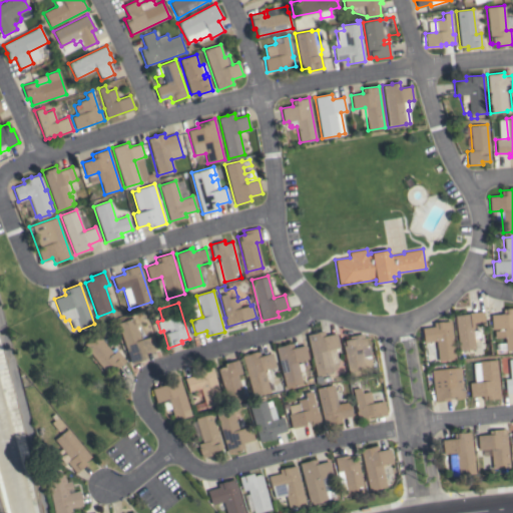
[(487,348),(458,352),(453,310),(470,308),(471,313),(482,311),(487,348)]
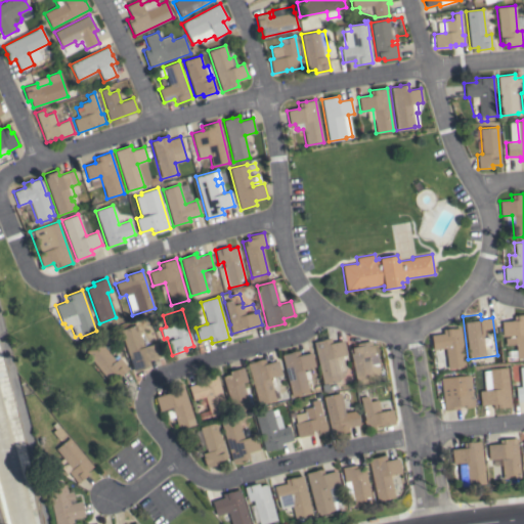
[(523,357),(516,358),(516,357),(507,358),(507,350),(516,350),(515,345),(505,346),(505,338),(515,337),(515,336),(501,337),(500,321),(514,320),(513,315),(523,314),(523,357)]
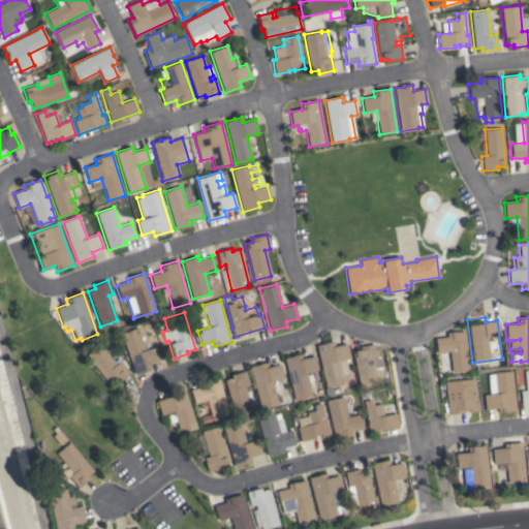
[(137,328),(146,349),(157,346),(161,361),(150,365),(152,370),(134,375),(121,334),(137,328)]
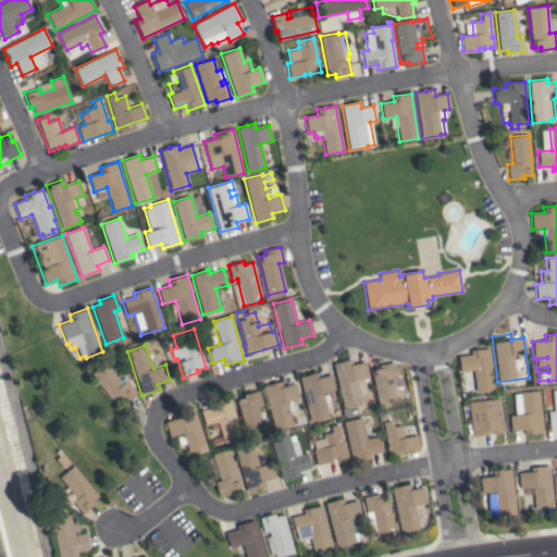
[(494,390),(474,393),(474,391),(465,393),(463,384),(470,383),(465,376),(472,370),(459,372),(457,356),(470,355),(470,350),(479,349),(489,348),(494,390)]
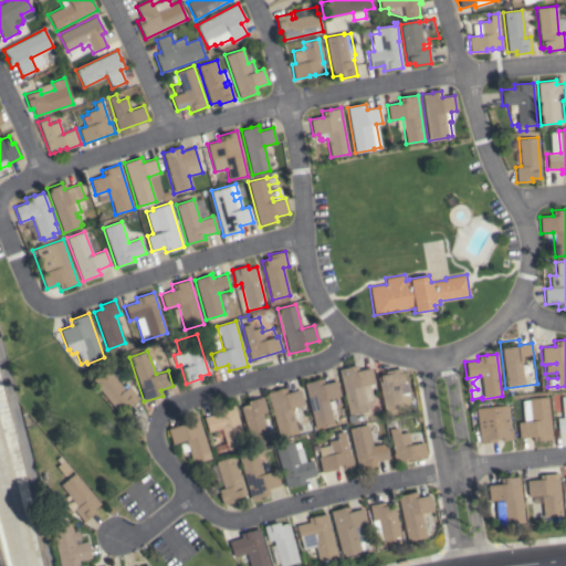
[(375,383),(369,384),(373,399),(371,406),(367,409),(367,410),(349,415),(338,369),(357,365),(358,370),(370,367),(375,383)]
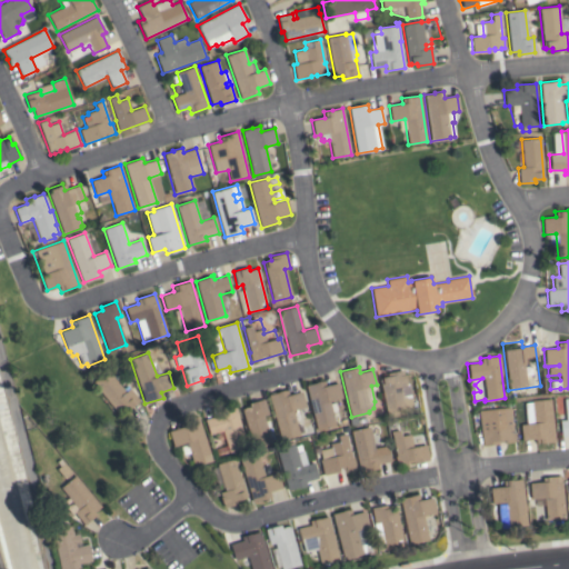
[(387,377),(387,372),(402,369),(403,375),(405,375),(406,382),(408,382),(413,411),(406,412),(406,415),(387,418),(379,378),(387,377)]
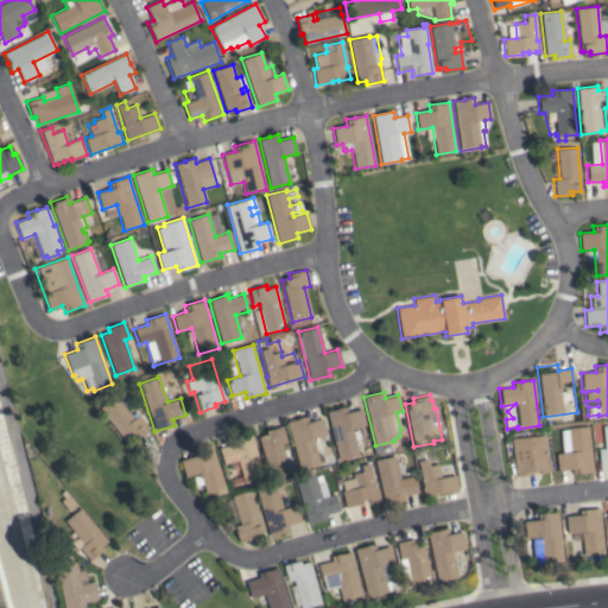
[(115,396),(134,418),(139,415),(150,428),(130,443),(127,441),(126,442),(99,409),(115,396)]
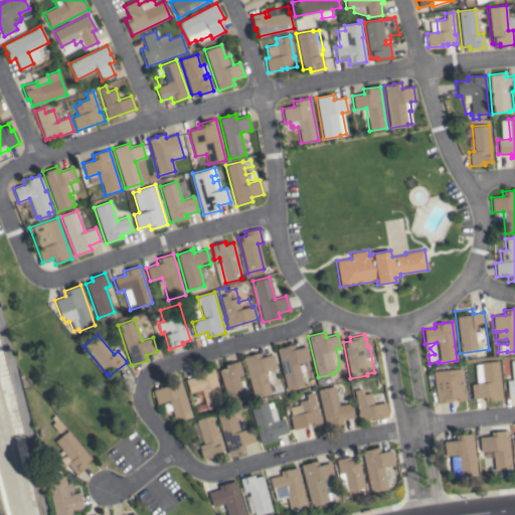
[(293,344),(294,349),(306,346),(310,360),(298,363),(303,385),(287,389),(277,348),(293,344)]
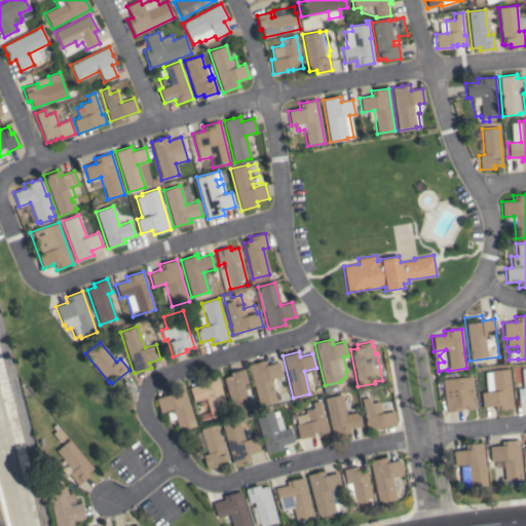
[(283,376),(270,379),(276,402),(259,407),(248,365),(257,363),(257,362),(262,361),(265,360),(266,365),(278,362),(283,376)]
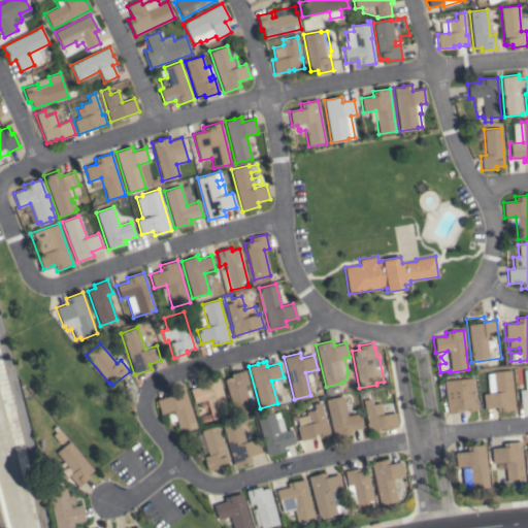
[(527,368),(522,368),(523,390),(518,390),(519,405),(527,404),(527,368)]
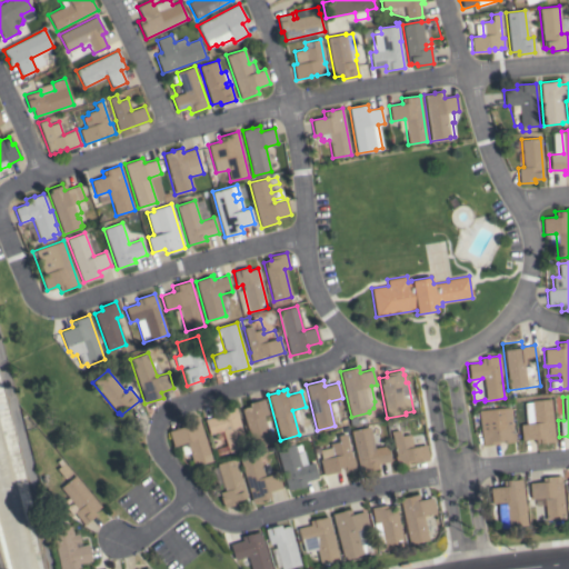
[(271,442),(252,448),(241,409),(249,407),(248,403),(265,398),(269,413),(263,416),(271,442)]
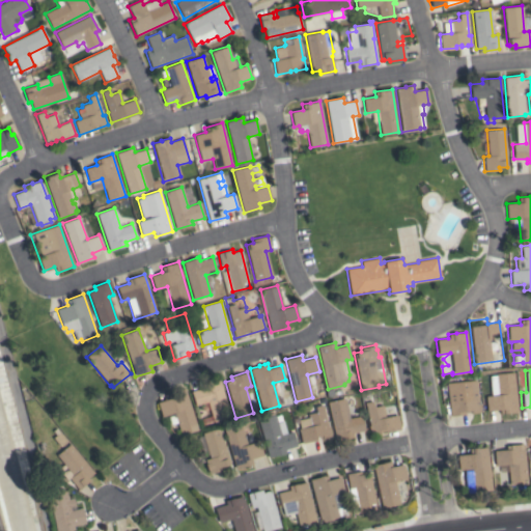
[(518,412),(503,414),(503,413),(500,414),(500,410),(486,411),(485,395),(492,395),(490,375),(496,375),(496,373),(513,372),(518,412)]
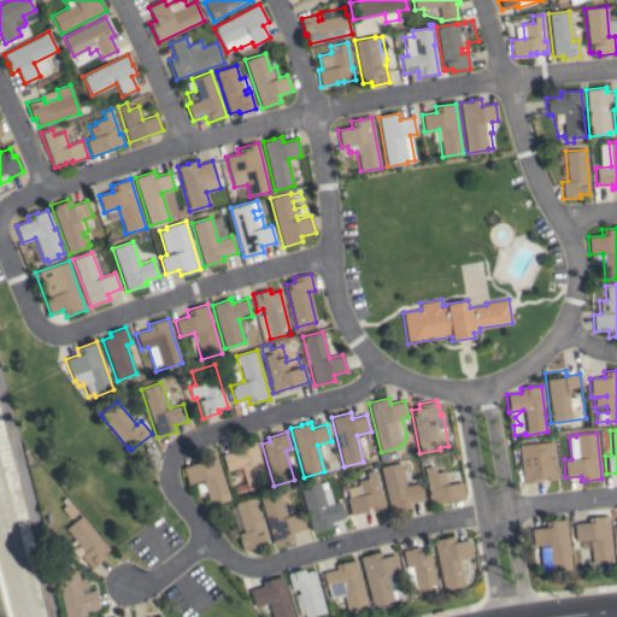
[(268,485),(247,491),(234,494),(231,487),(246,482),(244,475),(239,479),(233,474),(238,469),(228,471),(222,454),(236,450),(235,447),(254,440),(268,485)]
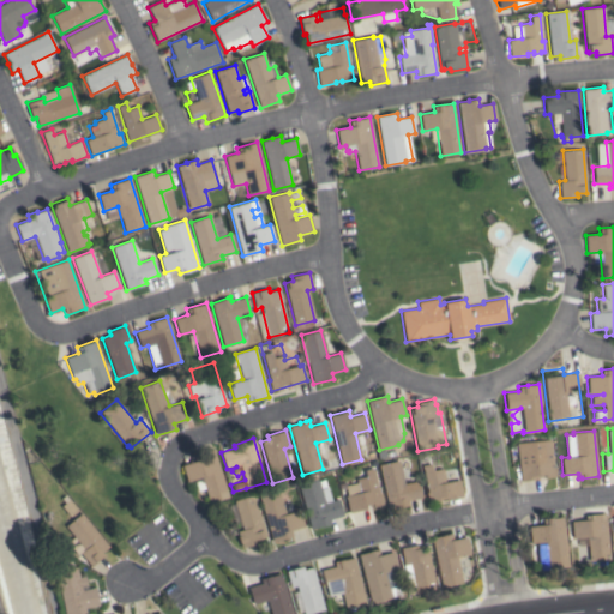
[(521,481),(516,444),(551,439),(553,464),(554,464),(557,476),(521,481)]
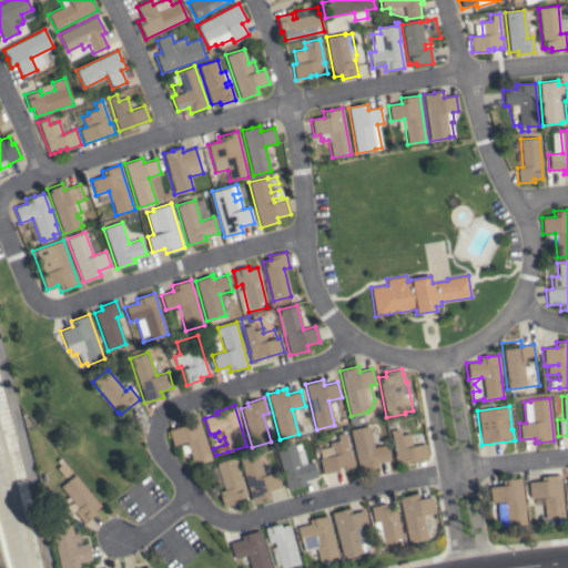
[(212,459),(193,465),(189,453),(182,455),(178,444),(173,445),(169,430),(186,425),(184,419),(198,415),(212,459)]
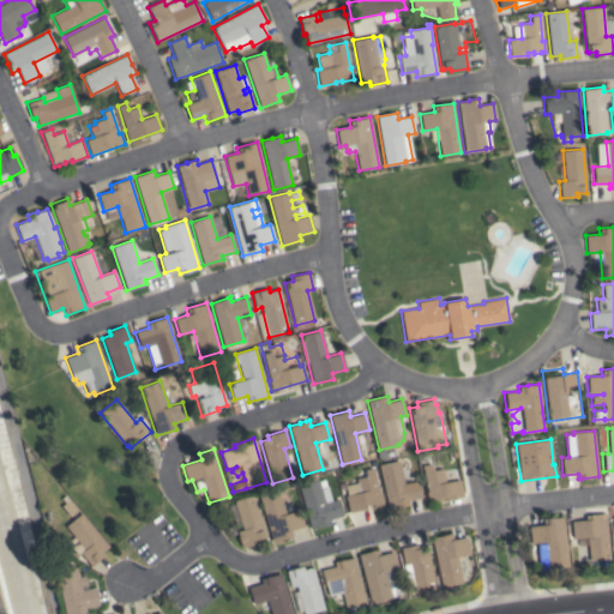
[(398,459),(402,477),(409,475),(413,477),(413,481),(417,480),(421,498),(408,500),(409,505),(389,510),(378,464),(398,459)]
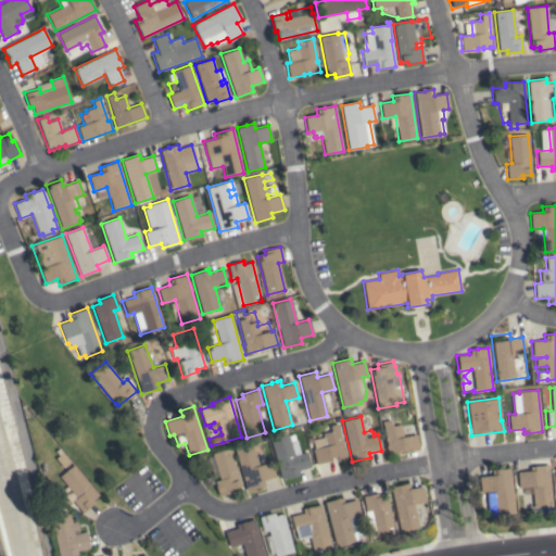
[(404,453),(403,451),(397,452),(399,453),(388,455),(386,445),(388,445),(382,421),(391,420),(392,426),(401,424),(403,437),(416,434),(419,450),(404,453)]
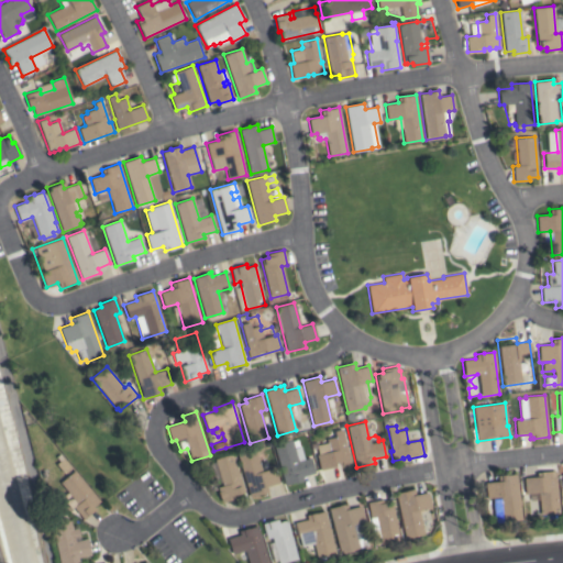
[(350,465),(342,467),(341,462),(334,463),(335,466),(320,470),(316,454),(319,454),(317,445),(327,443),(326,439),(335,437),(334,431),(342,429),(350,465)]
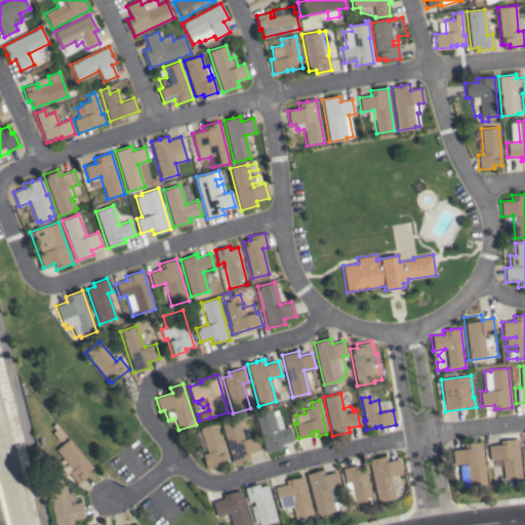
[(255,414),(272,409),(272,411),(277,409),(279,416),(280,416),(283,428),(289,427),(293,441),(281,444),(282,448),(266,452),(255,414)]
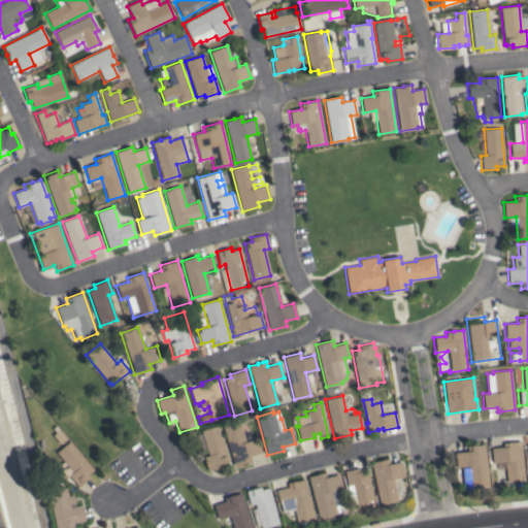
[(222,424),(238,419),(245,441),(257,438),(261,453),(250,456),(251,461),(234,466),(222,424)]
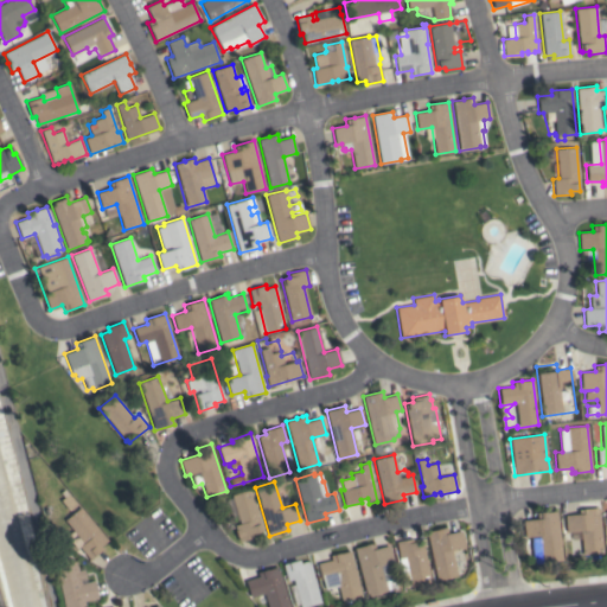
[(261,530),(261,532),(255,534),(255,537),(238,542),(237,537),(235,530),(236,530),(225,499),(231,497),(231,494),(250,489),(263,530),(261,530)]
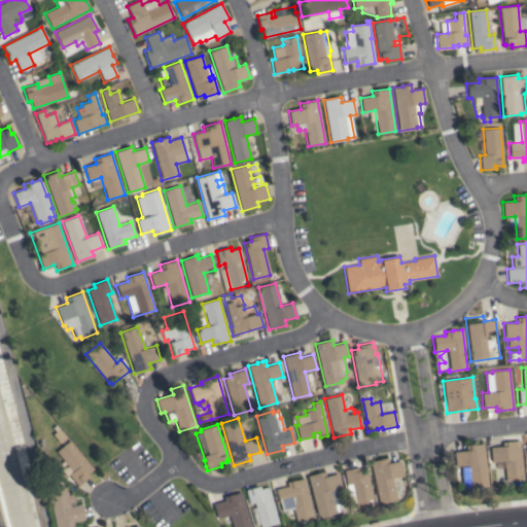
[(56,451),(69,440),(93,469),(86,475),(89,477),(77,486),(68,475),(66,477),(57,465),(63,460),(56,451)]
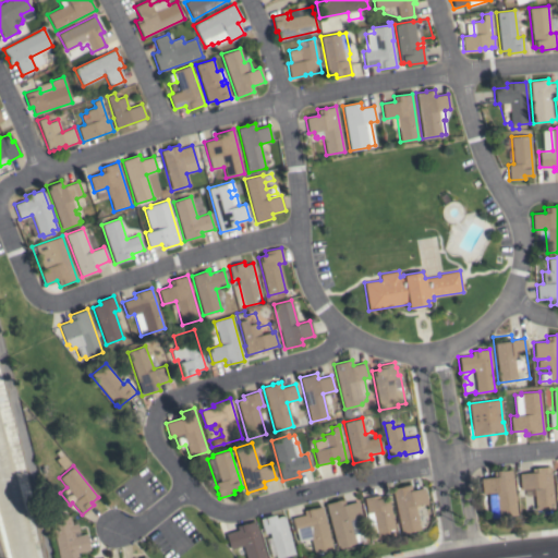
[(554,509),(535,510),(533,496),(525,496),(524,488),(520,489),(519,473),(535,472),(534,466),(549,465),(549,470),(550,470),(554,509)]
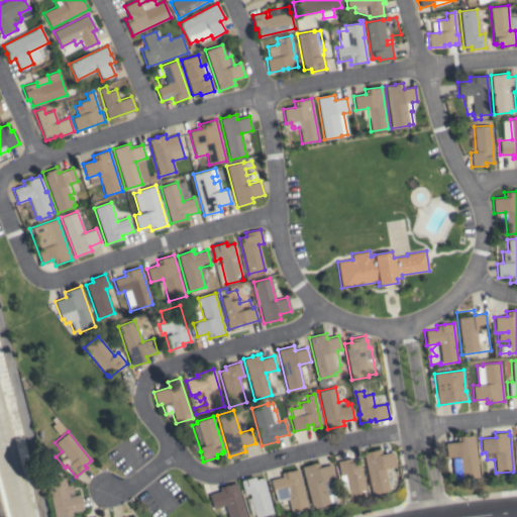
[(479,479),(455,482),(454,471),(453,471),(451,458),(459,457),(459,456),(446,457),(445,443),(456,441),(456,436),(474,434),(479,479)]
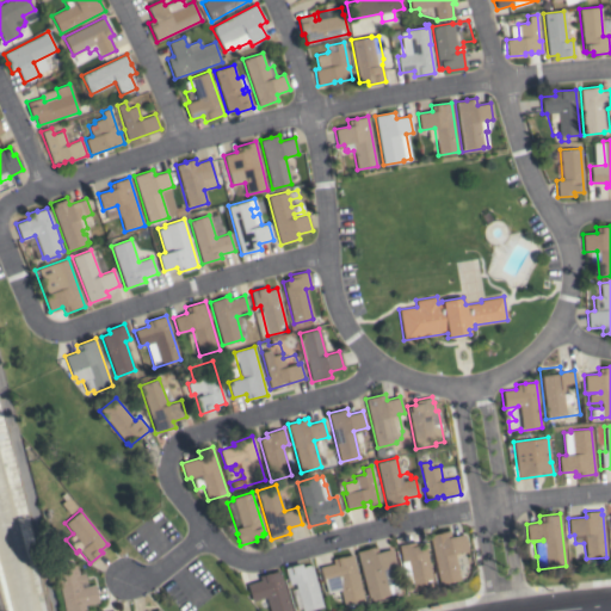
[(429,535),(439,534),(439,532),(449,530),(450,537),(464,534),(468,551),(454,554),(460,580),(439,585),(429,535)]
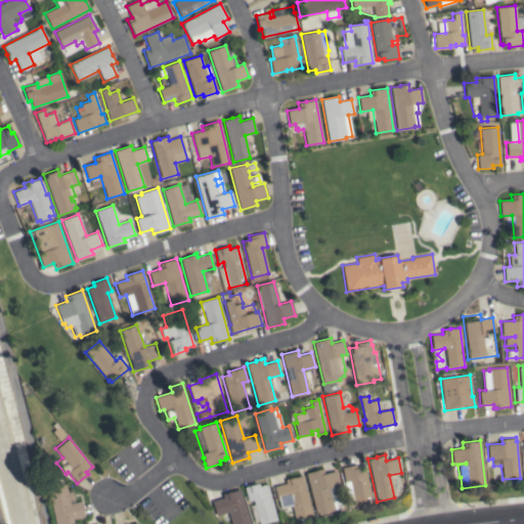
[(372,503),(354,507),(353,499),(348,500),(347,492),(346,492),(344,483),(345,482),(341,468),(354,465),(355,469),(363,467),(372,503)]
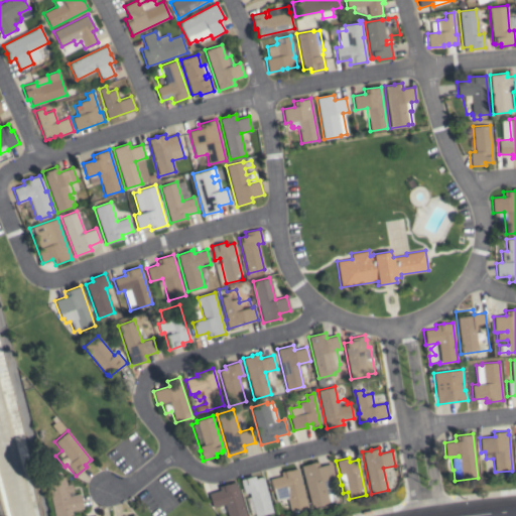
[(317,462),(318,467),(331,464),(334,478),(332,478),(336,491),(334,492),(336,500),(328,502),(328,503),(310,507),(300,466),(317,462)]
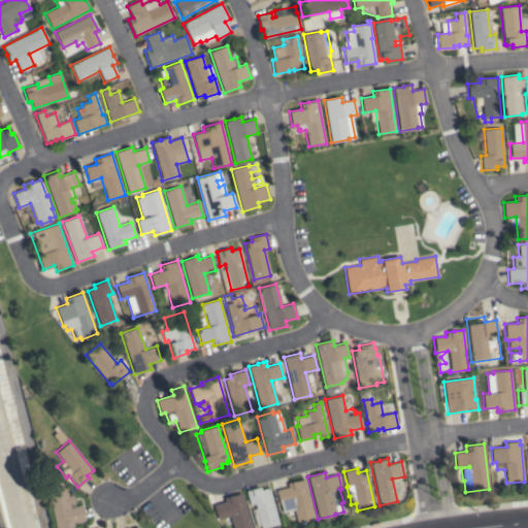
[(315,517),(296,522),(293,509),(283,513),(281,504),(279,505),(275,490),(288,487),(287,483),(295,481),(296,482),(304,479),(315,517)]
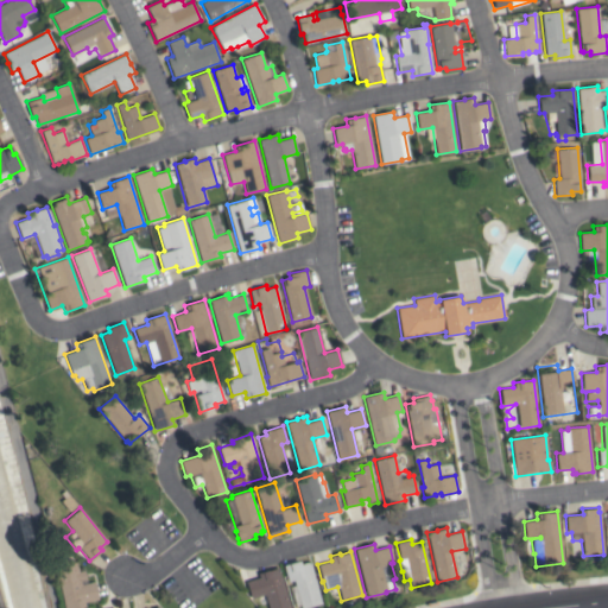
[(83,602),(84,606),(74,607),(63,607),(55,565),(58,565),(56,558),(70,555),(71,562),(75,561),(77,571),(83,570),(86,583),(94,581),(97,599),(83,602)]
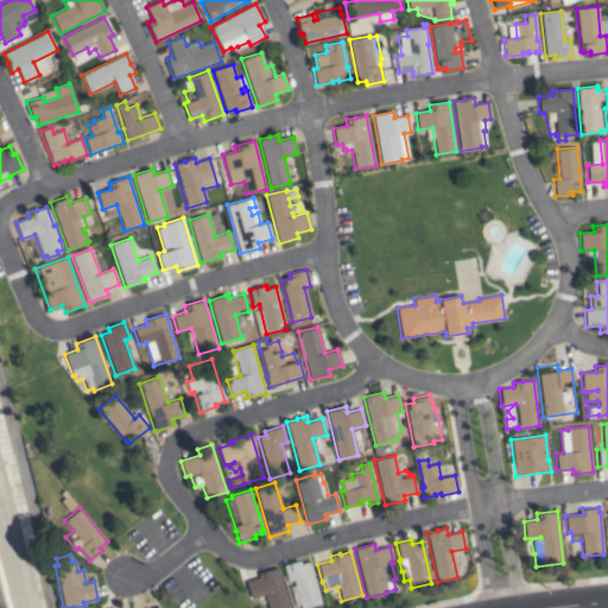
[(317,593),(321,591),(323,601),(320,601),(321,603),(304,607),(299,607),(298,601),(293,602),(290,587),(295,584),(293,580),(287,582),(283,565),(299,561),(301,564),(309,561),(317,593)]
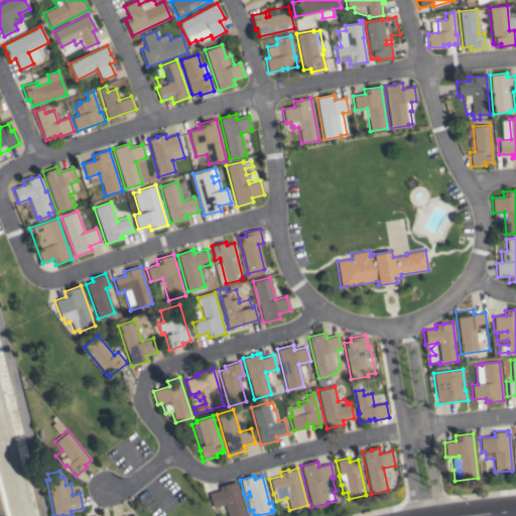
[(246,515),(227,515),(224,504),(213,508),(208,494),(220,490),(219,486),(227,484),(236,482),(246,515)]
